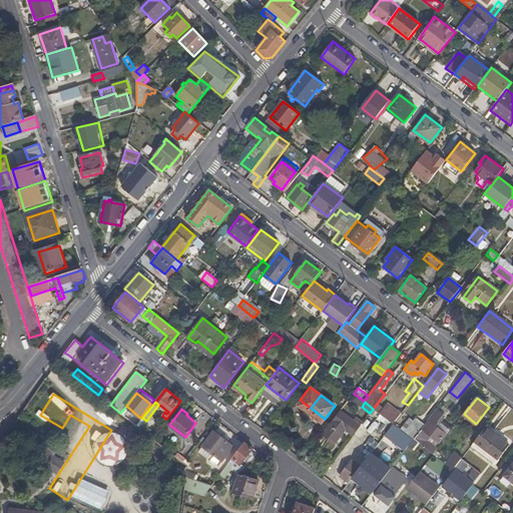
[(421,443),(420,444),(433,454),(437,449),(427,441),(430,436),(431,437),(430,439),(433,441),(434,440),(439,443),(446,434),(436,426),(439,423),(438,422),(439,421),(444,414),(437,409),(428,420),(429,421),(415,439),(421,443)]
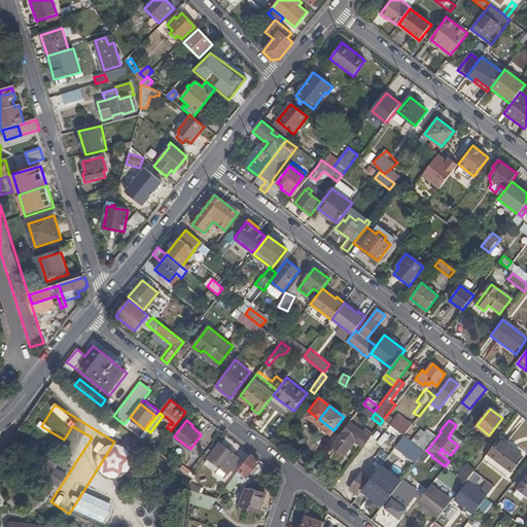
[(343,432),(342,431),(331,446),(344,455),(354,441),(362,447),(370,438),(365,435),(367,433),(364,431),(362,432),(350,423),(343,432)]
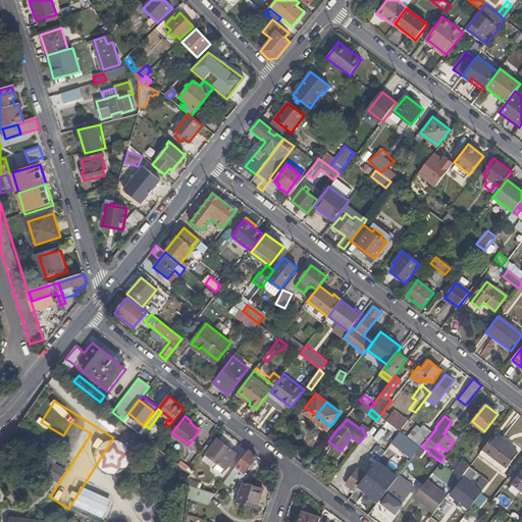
[(423,425),(412,440),(420,447),(432,431),(423,425)]
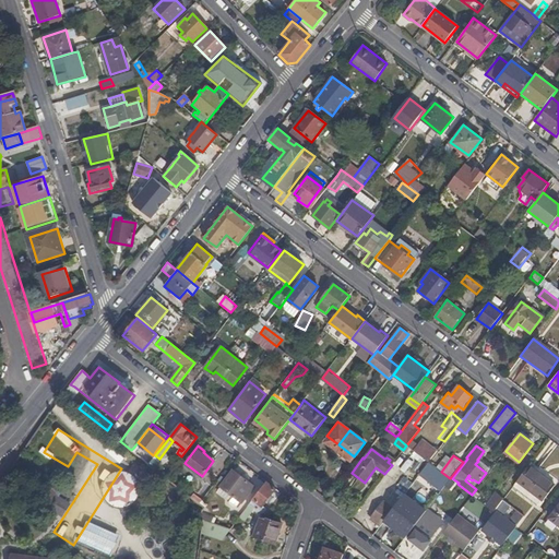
[(475,464),(486,473),(490,467),(478,459),(477,460),(478,461),(475,464)]
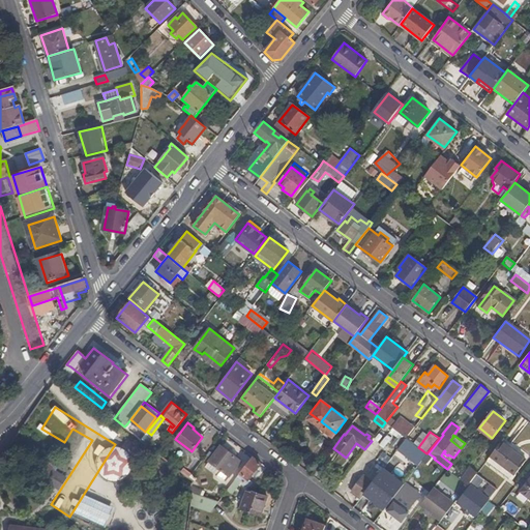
[(526,460),(502,441),(491,455),(516,474),(526,460)]
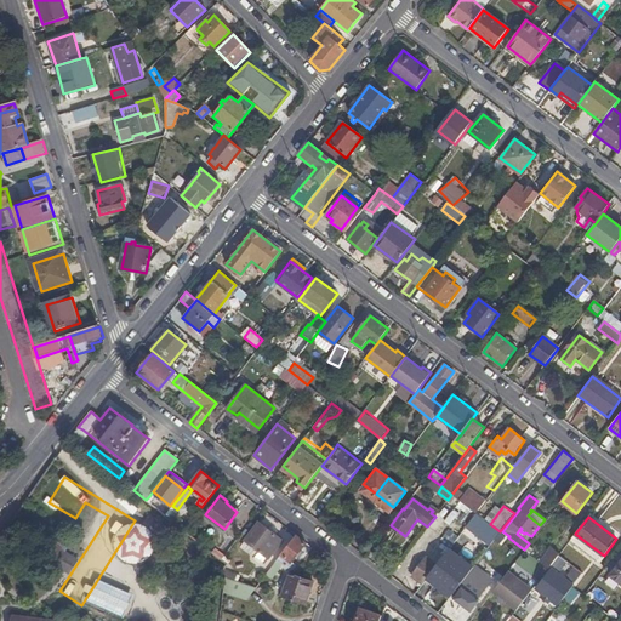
[(118,602),(163,533),(147,523),(102,591),(118,602)]
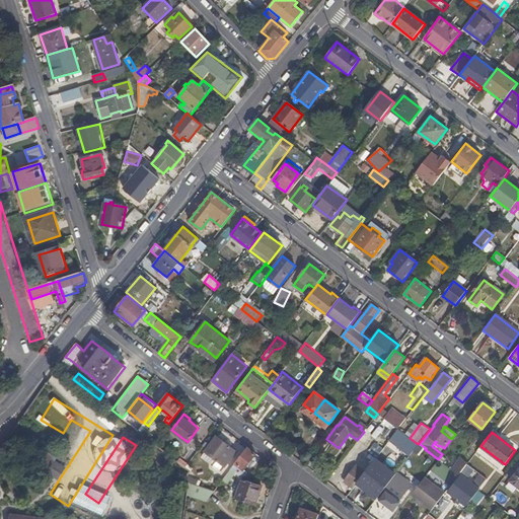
[(235,452),(216,437),(205,451),(224,467),(235,452)]
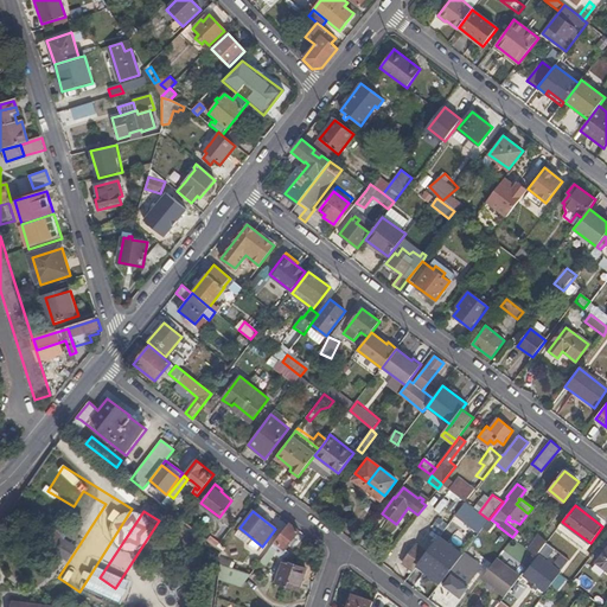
[(440,516),(434,525),(443,531),(449,522),(440,516)]
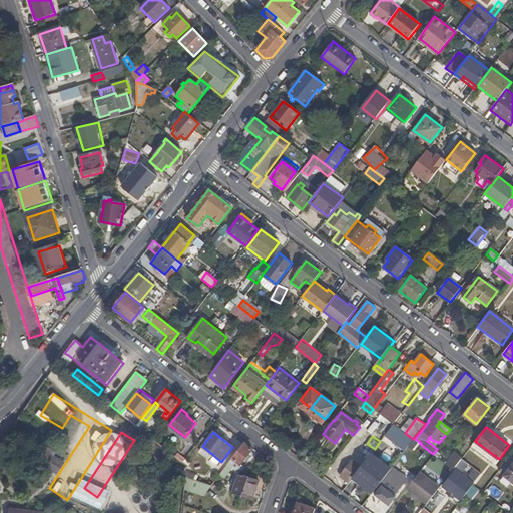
[(252,449),(244,442),(227,465),(231,468),(233,469),(238,463),(240,464),(244,459),(247,455),(252,449)]
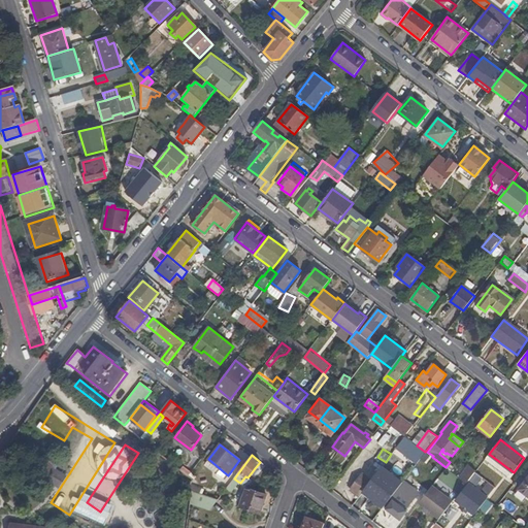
[(469,465),(460,479),(466,483),(470,477),(474,471),(475,470),(469,465)]
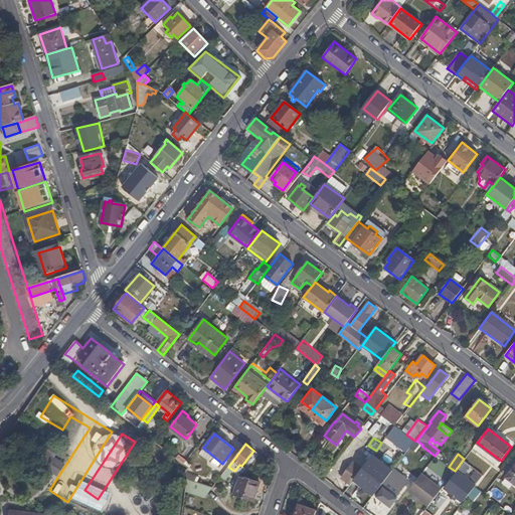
[(361,469),(354,479),(373,495),(376,491),(384,481),(392,471),(372,455),(361,469)]
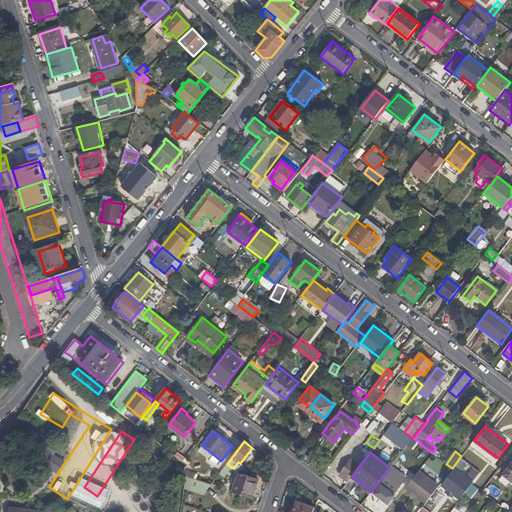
[(182,461),(185,459),(177,453),(175,456),(182,461)]
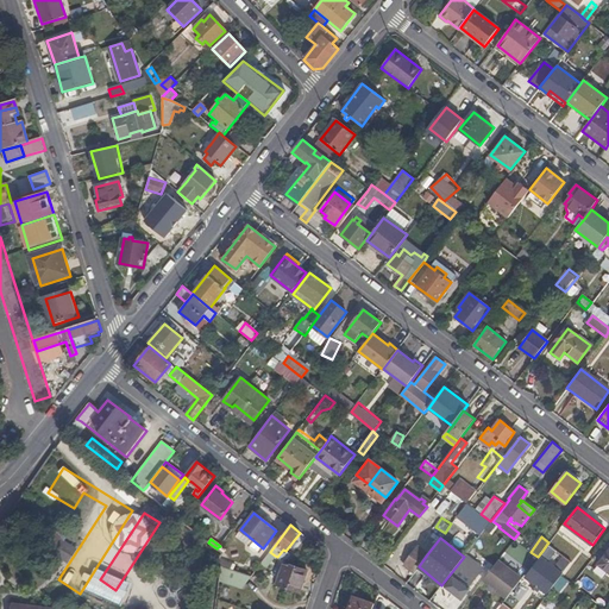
[(542,551),(538,557),(529,569),(534,572),(534,576),(540,581),(544,581),(553,586),(559,579),(562,576),(567,567),(565,565),(569,560),(564,556),(556,567),(547,562),(556,551),(547,544),(542,551)]
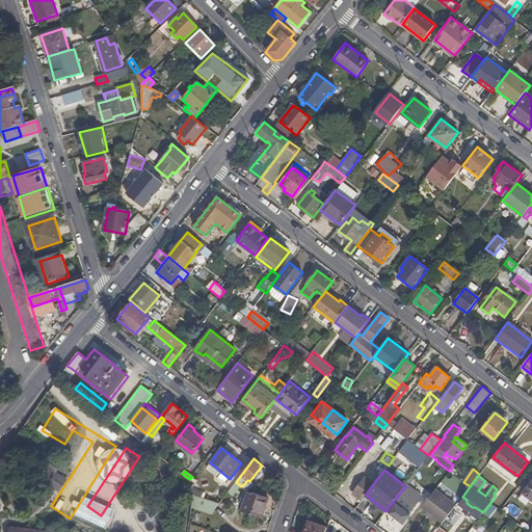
[(366,495),(373,484),(365,478),(352,494),(361,500),(366,495)]
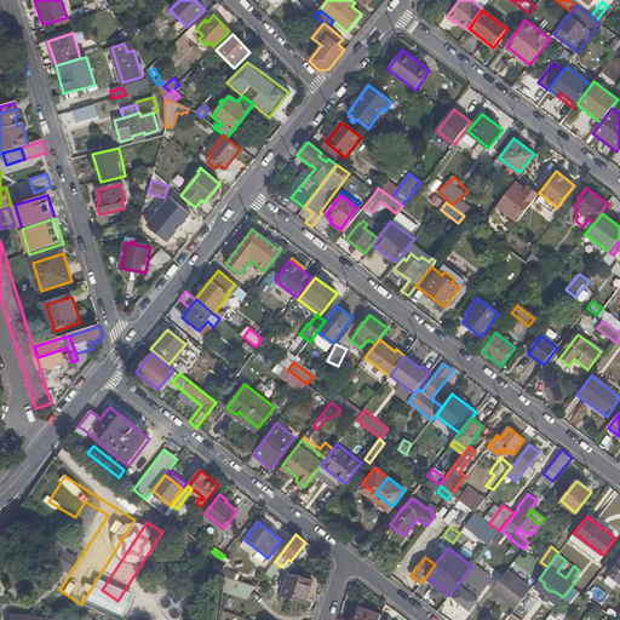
[(189,558),(183,567),(204,579),(210,570),(189,558)]
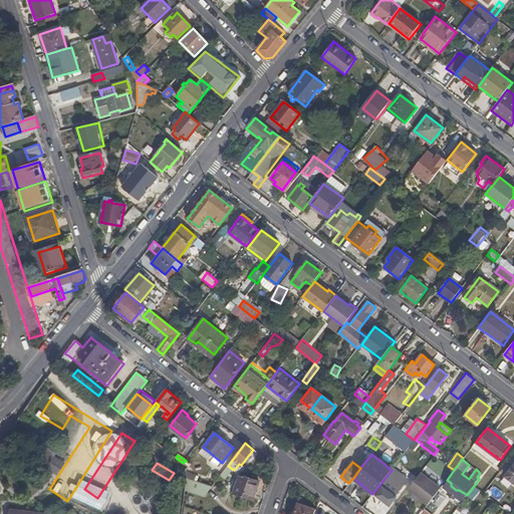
[(513,464),(505,476),(513,482),(513,464)]
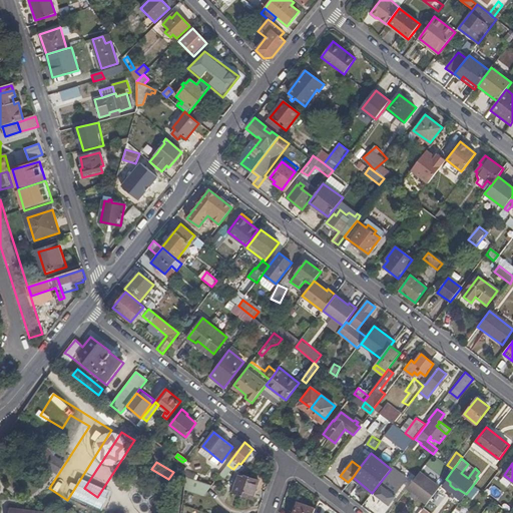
[(231,468),(227,465),(219,475),(224,478),(231,468)]
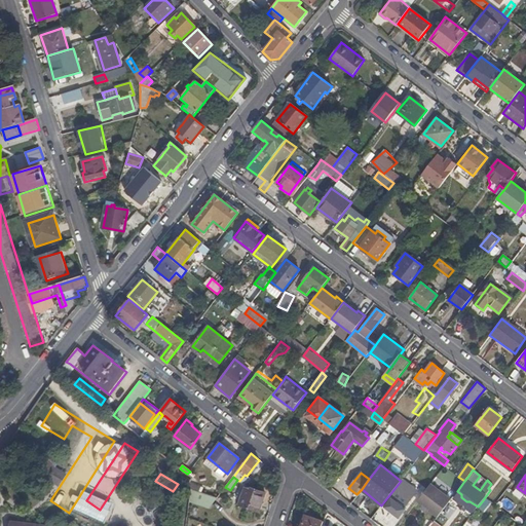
[(80,495),(86,499),(94,488),(88,484),(80,495)]
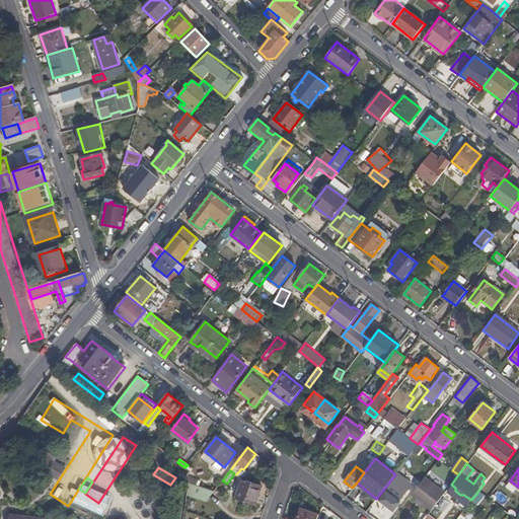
[(392,484),(404,493),(410,487),(397,477),(392,484)]
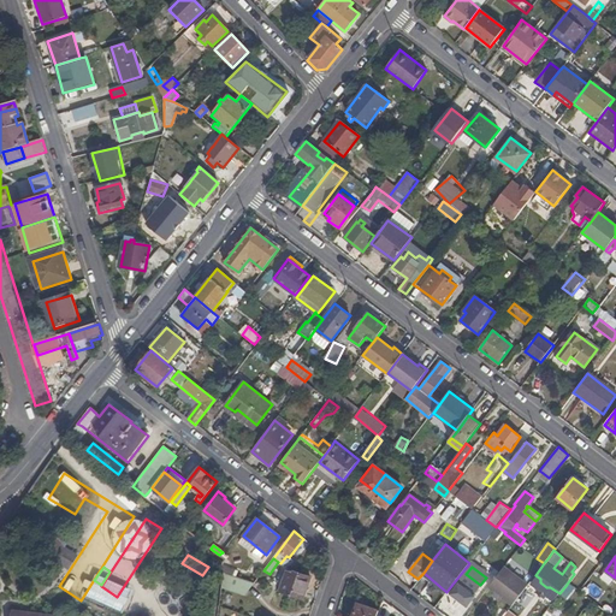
[(504,567),(487,587),(511,606),(527,585),(504,567)]
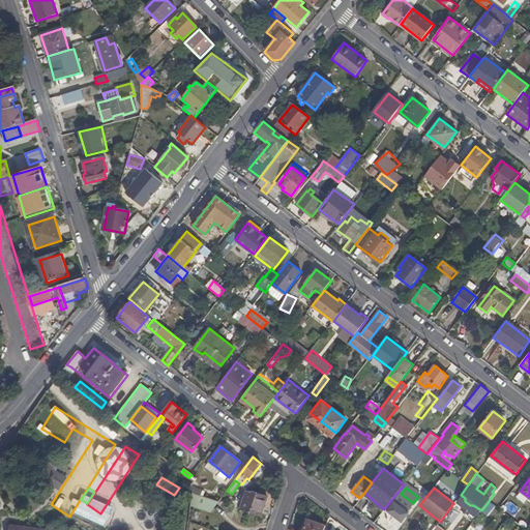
[(190,492),(190,495),(190,498),(189,503),(210,510),(216,501),(190,492)]
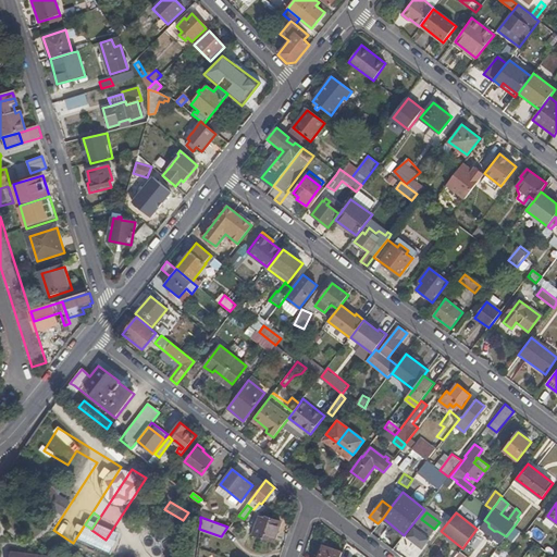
[(259,517),(252,535),(273,542),(281,521),(265,517),(264,519),(259,517)]
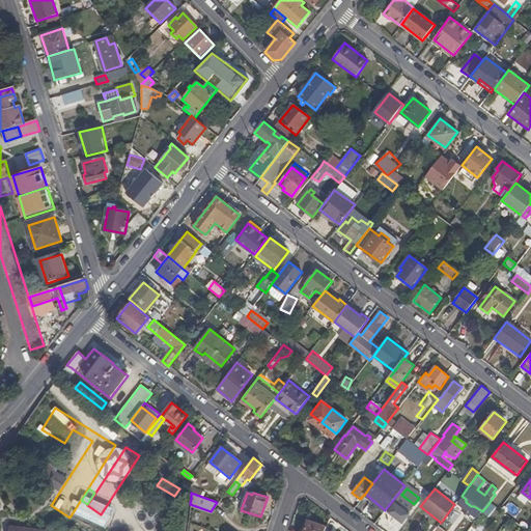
[(409,512),(414,504),(401,495),(399,498),(396,496),(388,506),(390,508),(388,511),(402,523),(410,513),(409,512)]
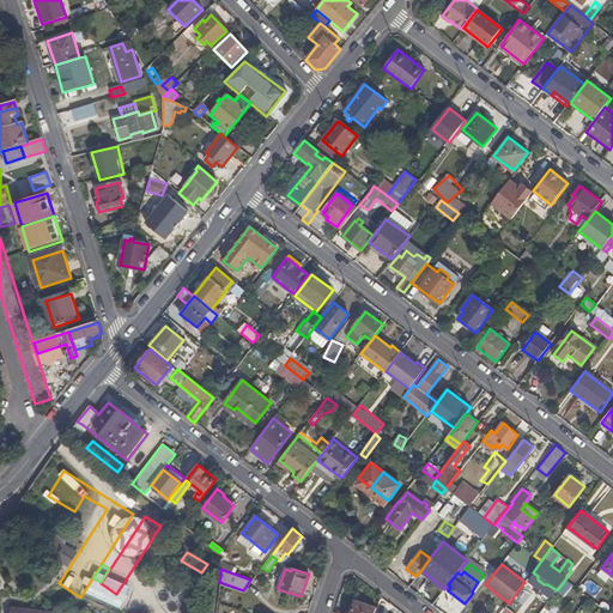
[(581,598),(565,586),(559,594),(574,606),(581,598)]
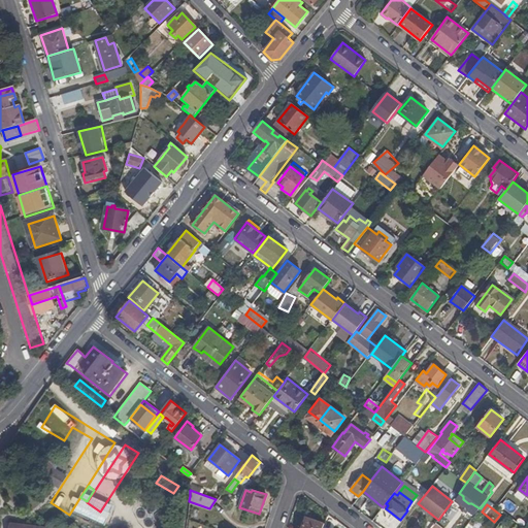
[(124,527),(98,516),(94,526),(98,527),(124,527)]
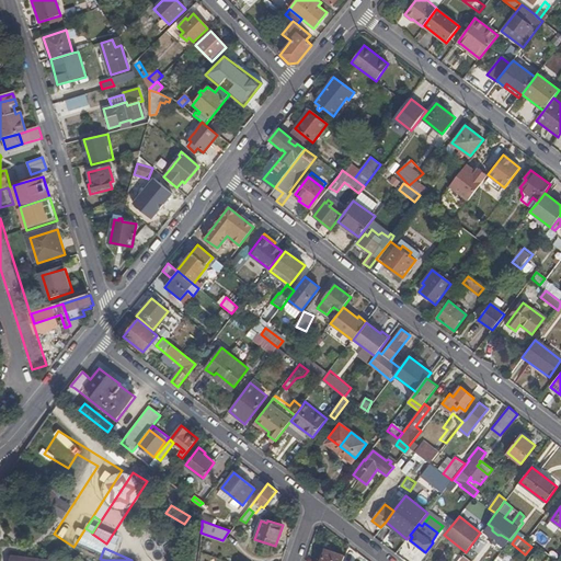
[(321,560),(343,560),(344,559),(344,557),(325,549),(321,560)]
